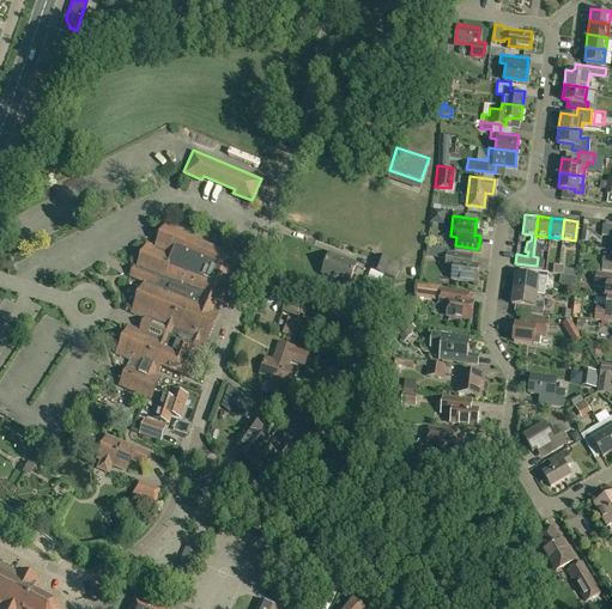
[(211,338),(205,335),(226,286),(223,285),(226,276),(228,276),(238,253),(220,244),(219,248),(181,231),(182,227),(167,221),(156,245),(147,242),(137,267),(140,268),(137,275),(145,280),(133,310),(144,315),(149,317),(147,320),(145,318),(141,327),(144,328),(143,330),(138,328),(129,324),(117,352),(131,357),(120,383),(149,395),(158,375),(153,373),(156,367),(158,369),(161,363),(187,375),(195,355),(201,358),(211,338)]
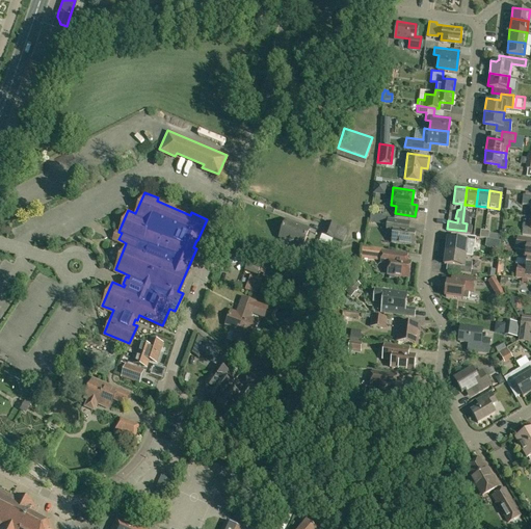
[(530,193),(522,193),(521,202),(529,203),(529,205),(530,207),(530,193)]
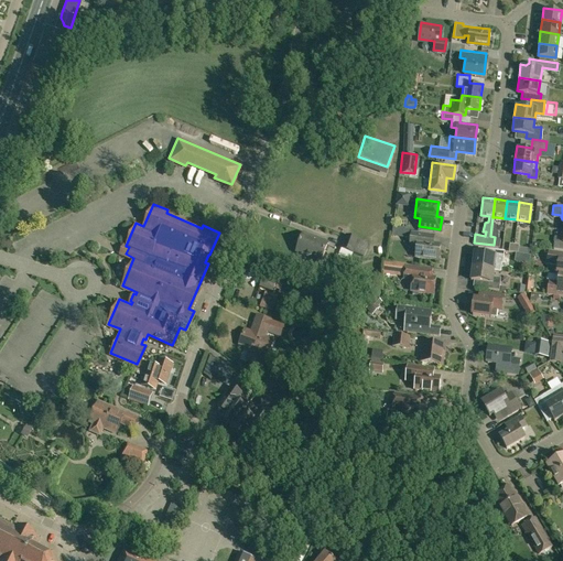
[(434,233),(426,232),(410,230),(409,244),(415,245),(414,255),(437,258),(440,243),(433,241),(434,233)]
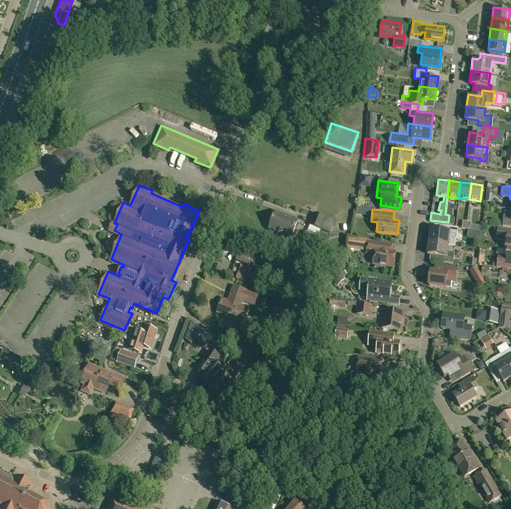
[(268,226),(290,235),(297,218),(274,210),(268,226)]
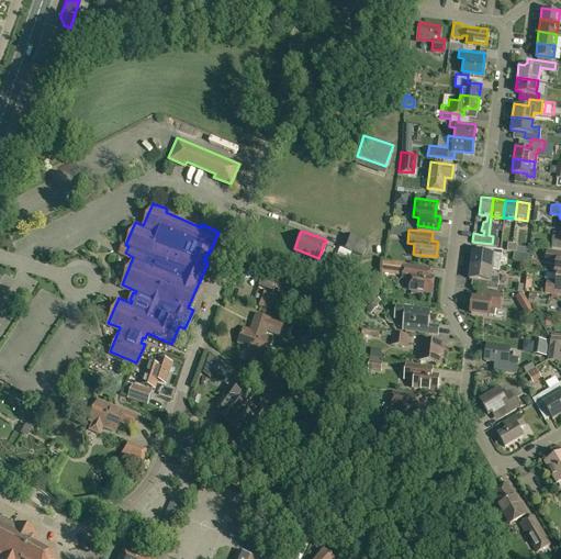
[(356,237),(344,233),(339,245),(351,249),(356,237)]
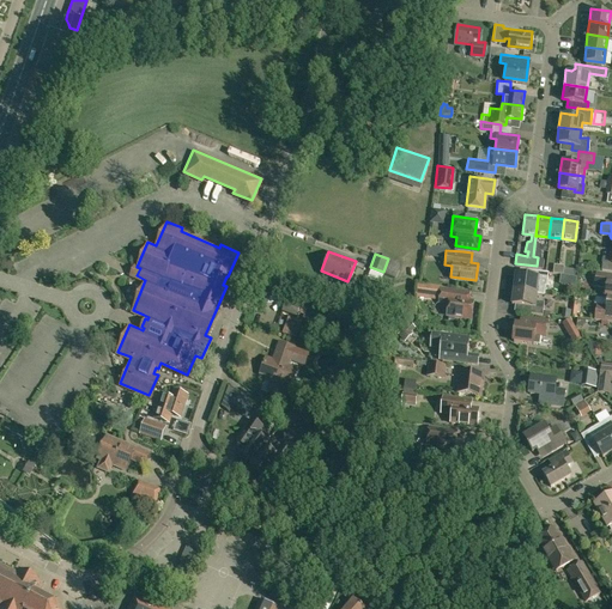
[(611,254),(611,256),(603,255),(601,267),(611,268),(611,254)]
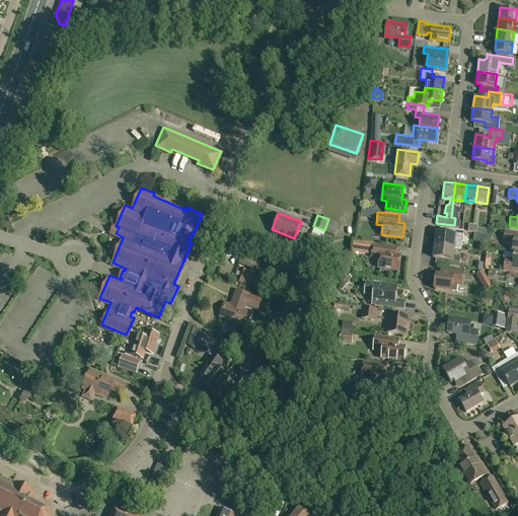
[(436,231),(434,244),(453,246),(460,247),(461,240),(462,240),(463,229),(450,227),(449,233),(439,231),(436,231)]
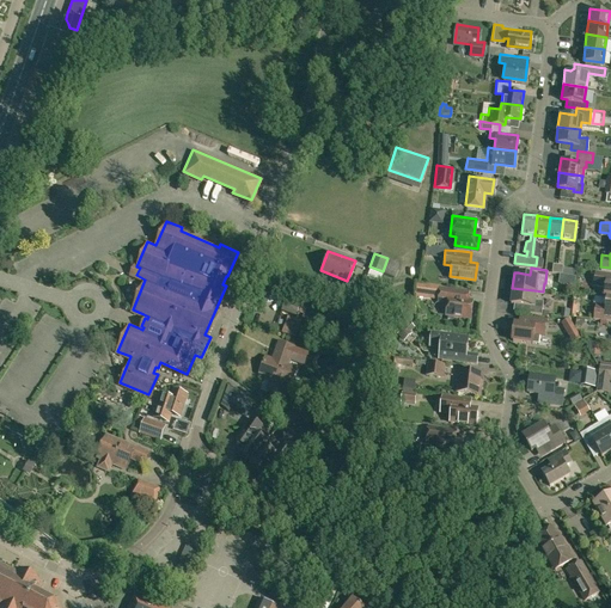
[(604,294),(610,295),(610,278),(610,280),(610,276),(610,270),(596,269),(593,284),(604,286),(604,294)]
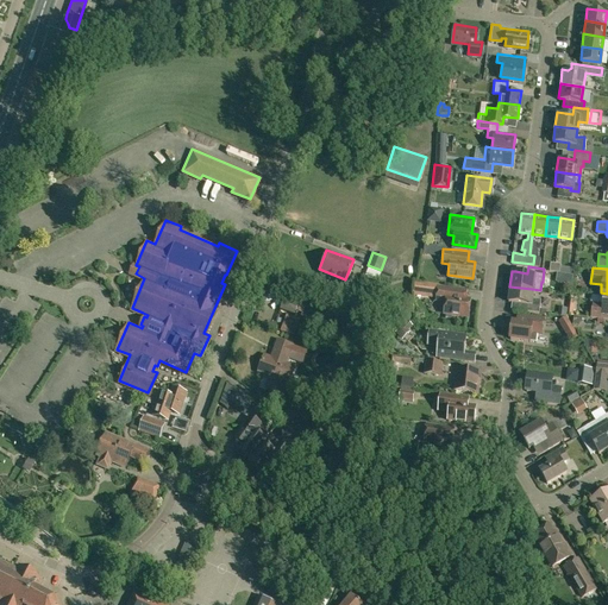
[(464,288),(437,284),(414,282),(413,292),(436,295),(436,297),(445,298),(443,312),(468,315),(470,297),(463,296),(464,288)]
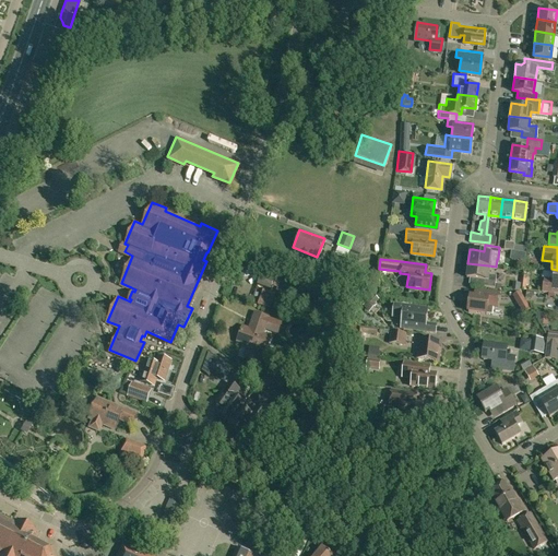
[(467,263),(466,275),(479,278),(478,284),(494,285),(496,273),(488,272),(488,265),(467,263)]
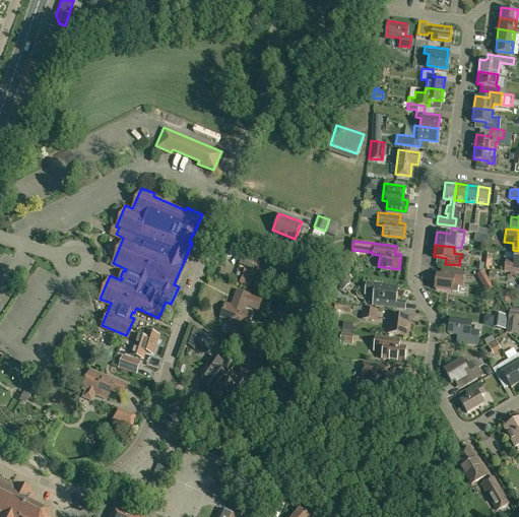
[(518,251),(513,250),(512,251),(515,251),(513,263),(505,262),(504,269),(518,271),(518,251)]
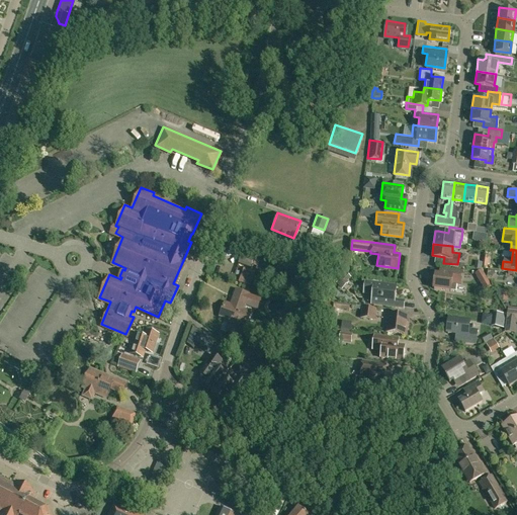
[(254,255),(242,250),(238,261),(250,265),(254,255)]
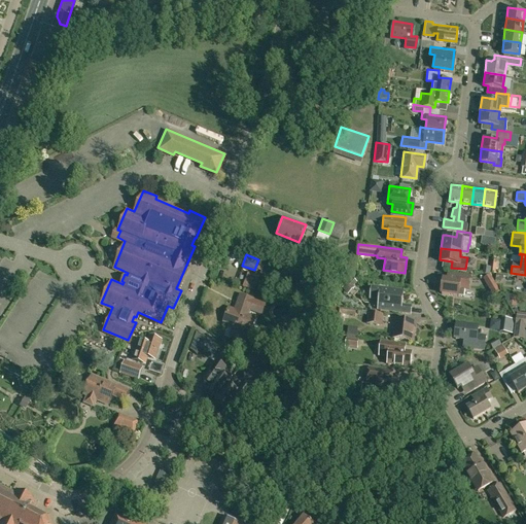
[(242,284),(253,289),(258,274),(247,270),(242,284)]
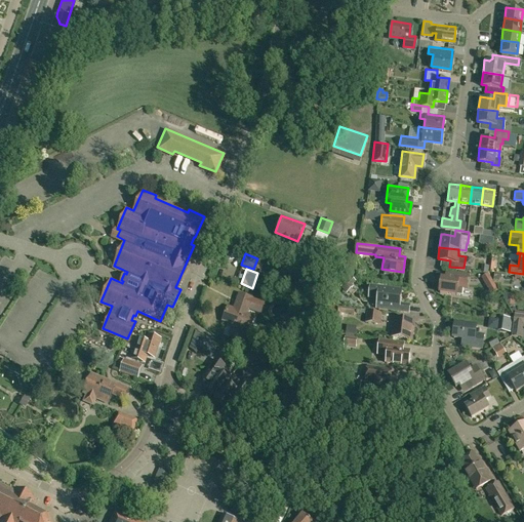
[(461,293),(462,285),(466,286),(468,273),(443,270),(442,276),(440,276),(438,290),(461,293)]
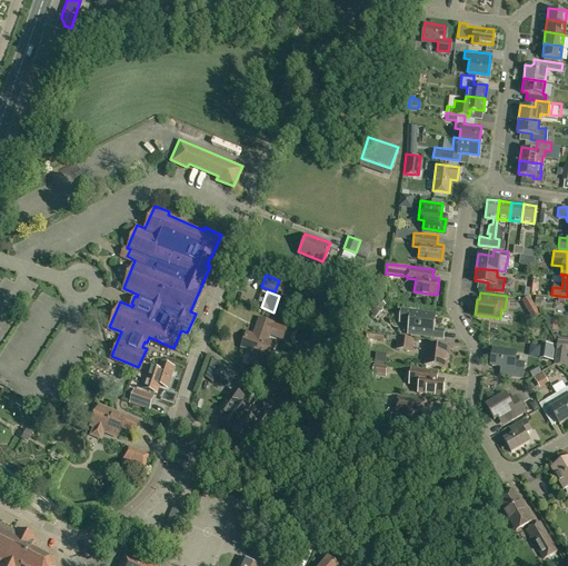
[(540,314),(529,294),(521,299),(532,318),(540,314)]
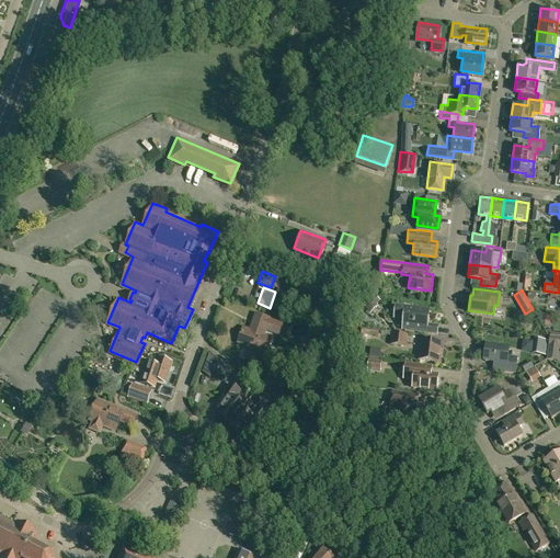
[(379,298),(375,294),(363,304),(367,309),(379,298)]
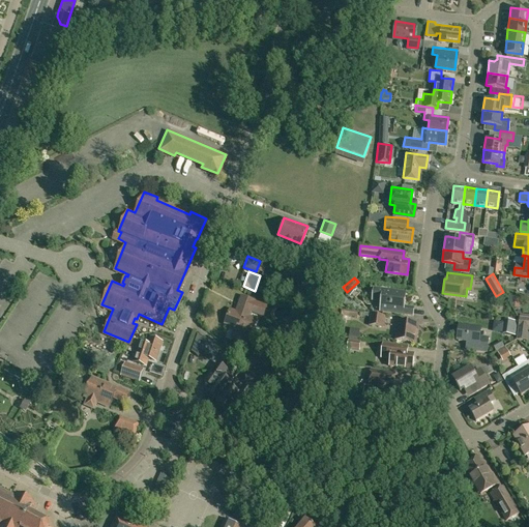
[(381,299),(380,309),(402,312),(405,290),(373,286),(372,297),(381,299)]
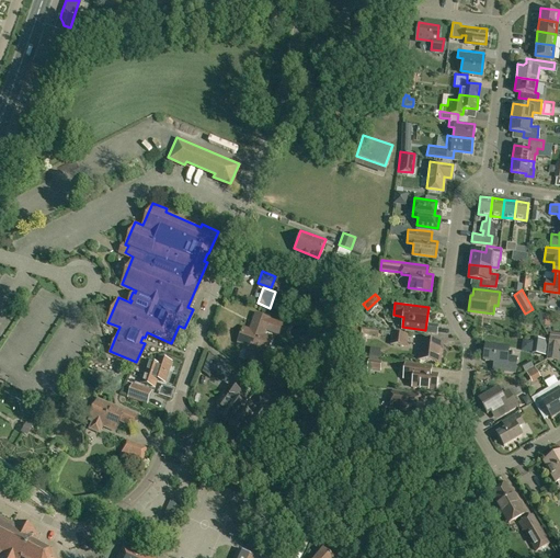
[(242,326),(238,340),(253,345),(249,357),(259,361),(263,349),(260,348),(265,333),(263,332),(265,327),(277,331),(281,321),(269,317),(254,311),(249,328),(242,326)]
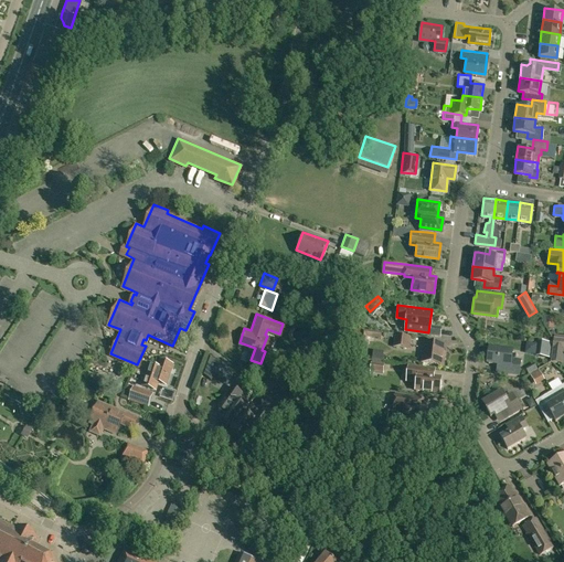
[(544,325),(553,326),(554,316),(538,314),(544,325)]
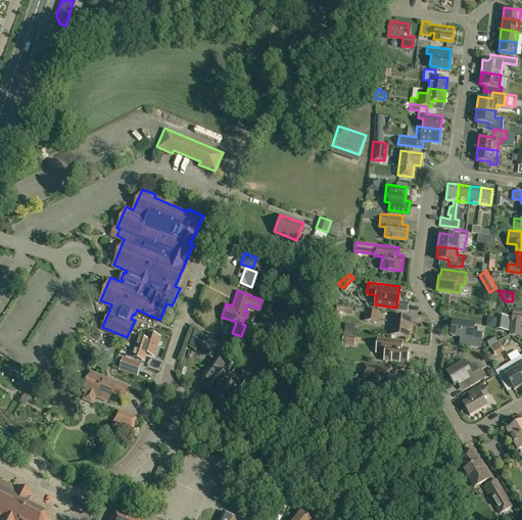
[(333,304),(332,316),(337,316),(338,310),(350,312),(351,306),(333,304)]
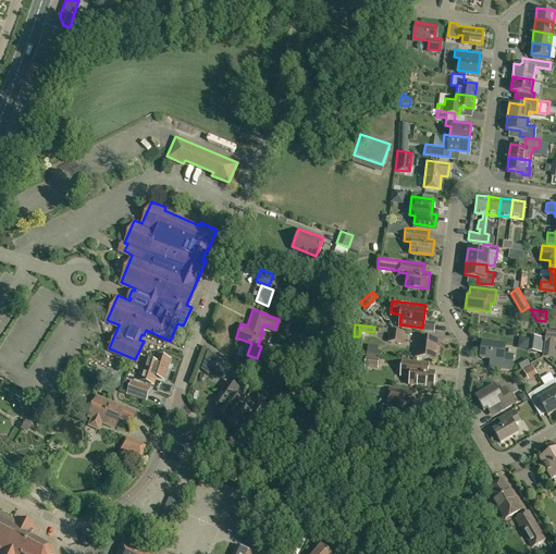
[(318,329),(305,332),(309,348),(316,347),(321,346),(318,329)]
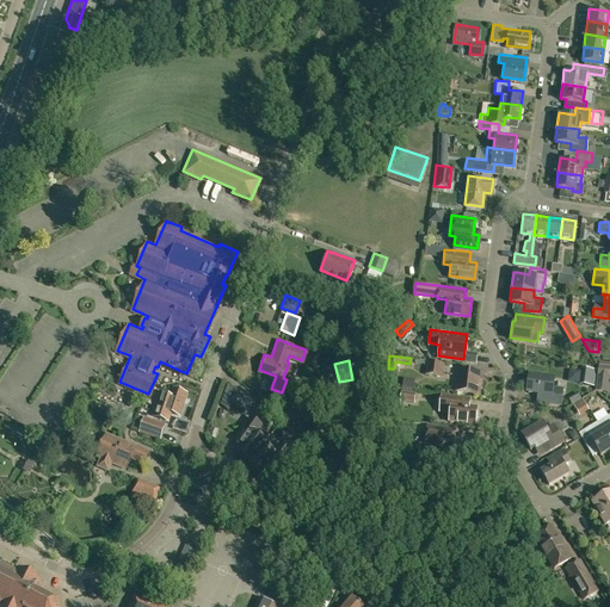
[(426,360),(425,372),(442,373),(443,363),(426,360)]
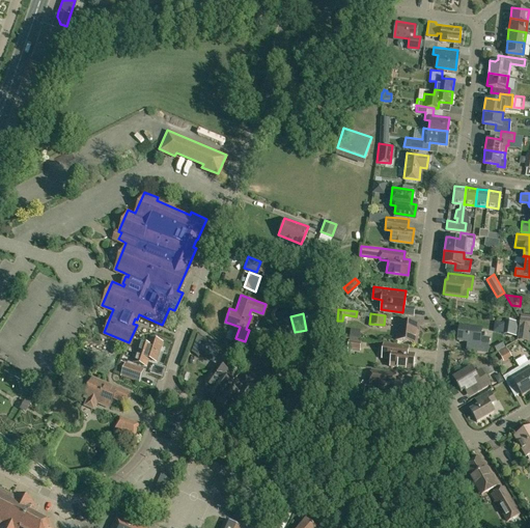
[(529,323),(529,316),(520,315),(519,320),(517,333),(517,338),(527,339),(529,323)]
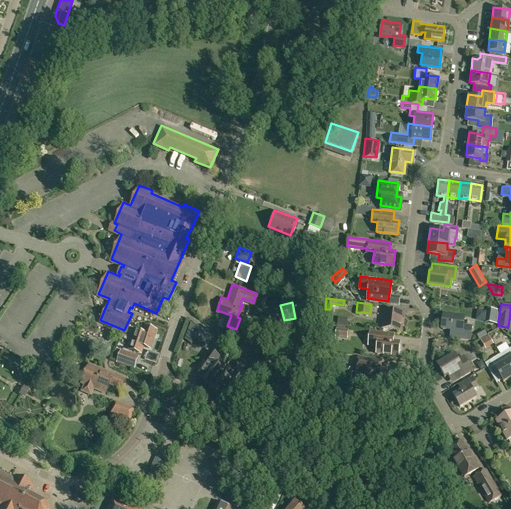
[(486,320),(498,321),(500,308),(488,306),(486,320)]
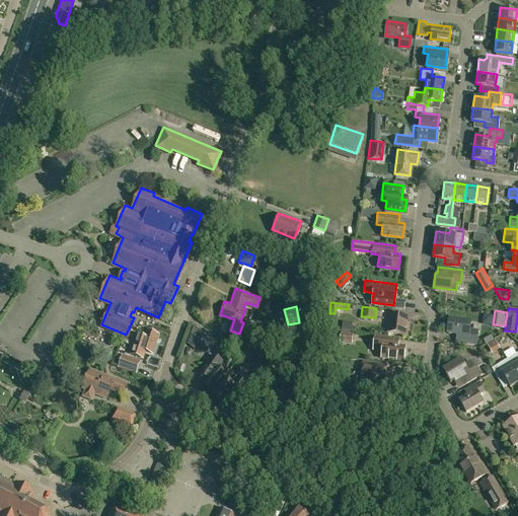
[(407,314),(387,312),(386,319),(388,320),(386,330),(407,333),(408,320),(405,319),(407,314)]
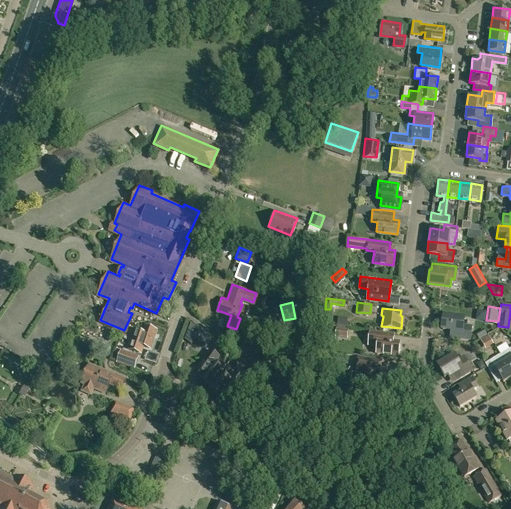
[(449,335),(458,336),(469,337),(471,324),(462,323),(463,316),(457,315),(458,314),(456,312),(452,312),(451,313),(451,314),(443,313),(441,326),(450,328),(449,335)]
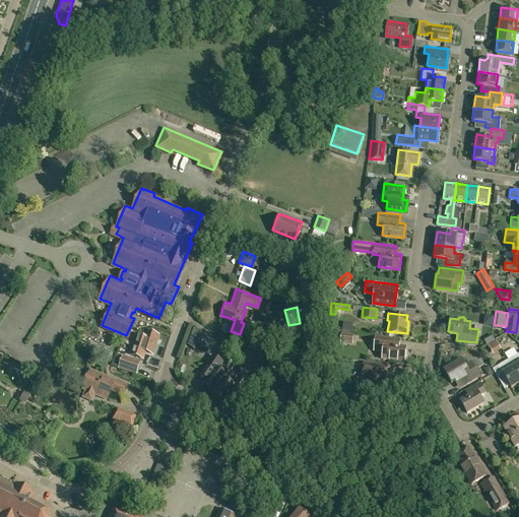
[(340,328),(350,330),(351,322),(341,321),(340,328)]
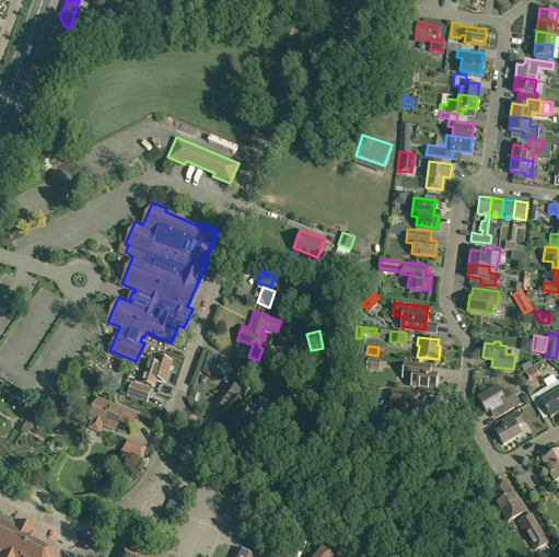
[(229,368),(206,350),(199,369),(206,374),(210,369),(221,378),(229,368)]
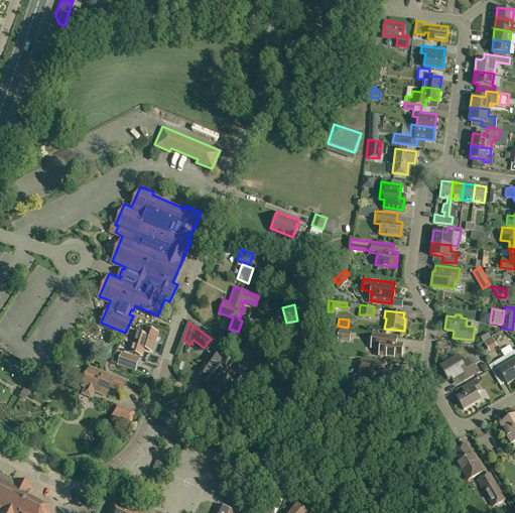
[(323,325),(320,337),(332,338),(333,326),(323,325)]
